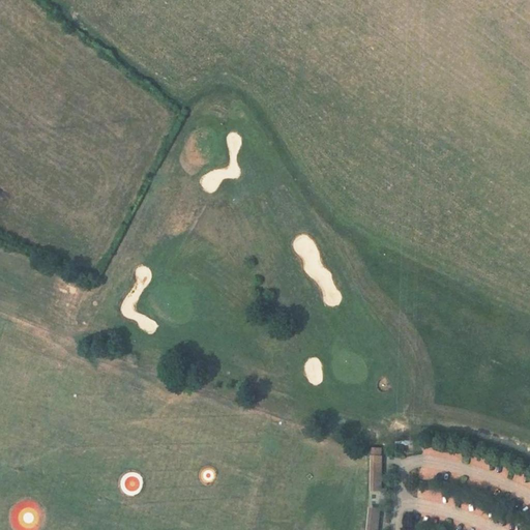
[(375,447),(373,489),(381,490),(384,448),(375,447)]
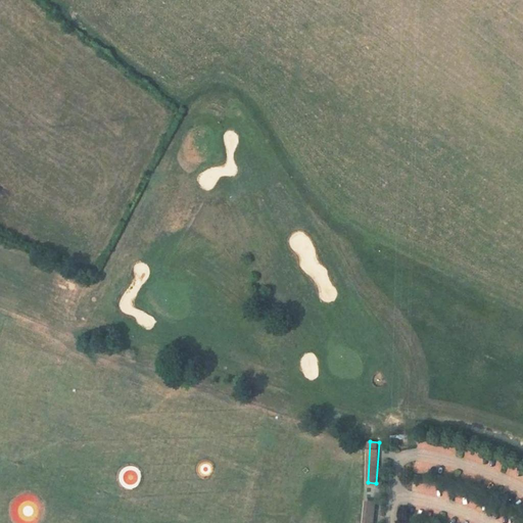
[(415,462),(412,492),(433,494),(436,464),(415,462)]
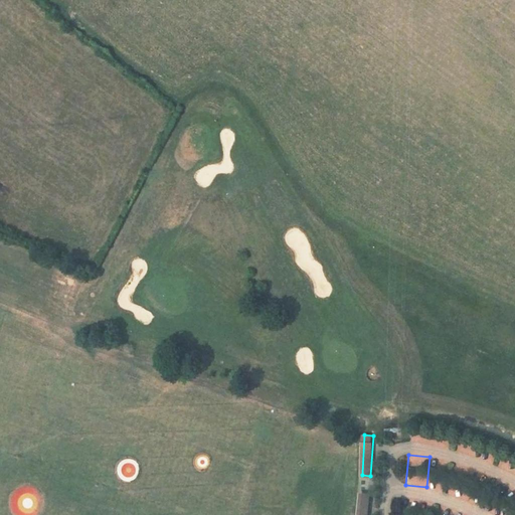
[(124,465),(124,475),(134,475),(134,466),(124,465)]
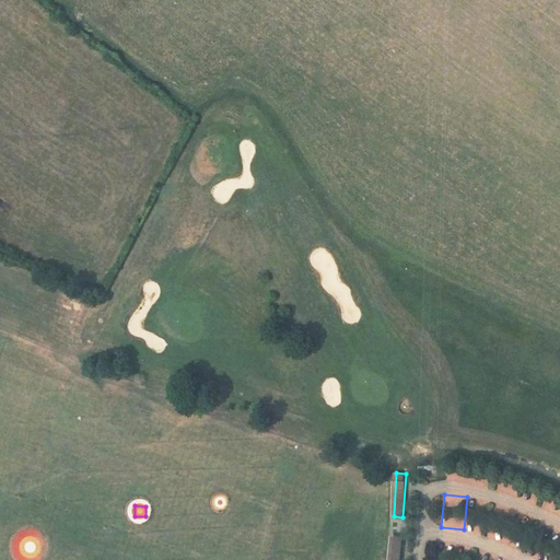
[(475,525),(473,533),(485,535),(487,527),(475,525)]
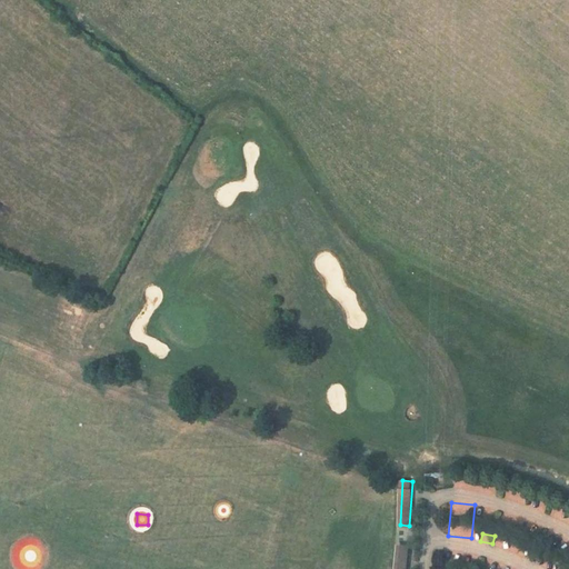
[(499,537),(495,546),(519,557),(523,547),(499,537)]
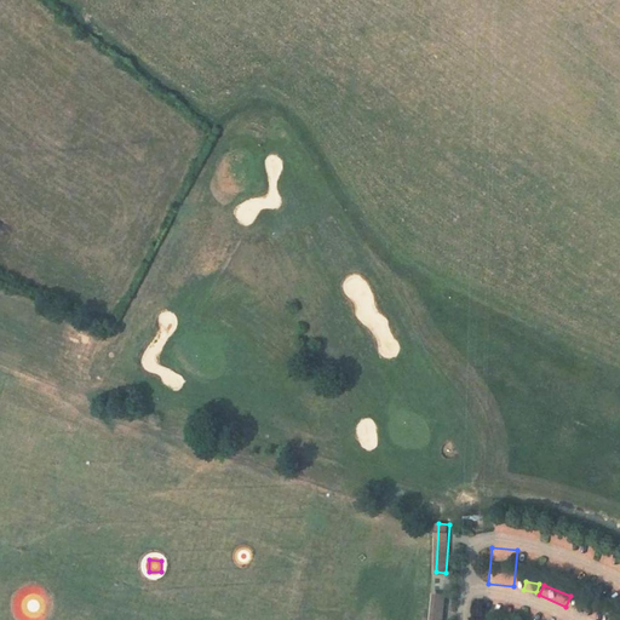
[(435,595),(432,619),(442,619),(445,595),(435,595)]
